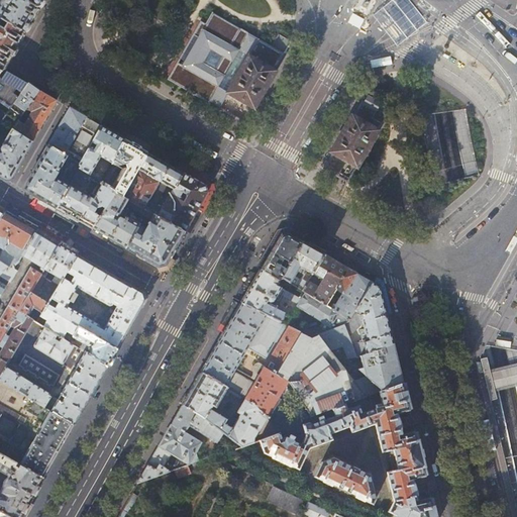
[(0,0),(0,1),(1,0),(5,0),(4,3),(4,4),(5,5),(3,7),(2,7),(1,8),(0,10),(0,18),(8,23),(25,33),(28,27),(43,0),(0,0)]
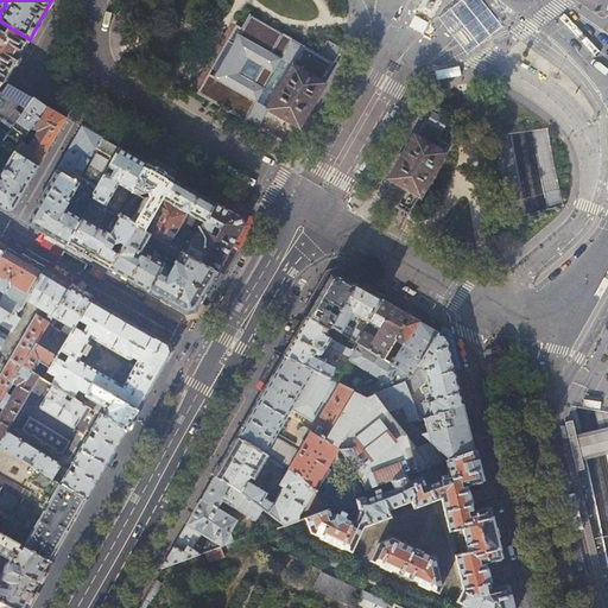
[(432,19),(443,0),(422,0),(417,10),(432,19)]
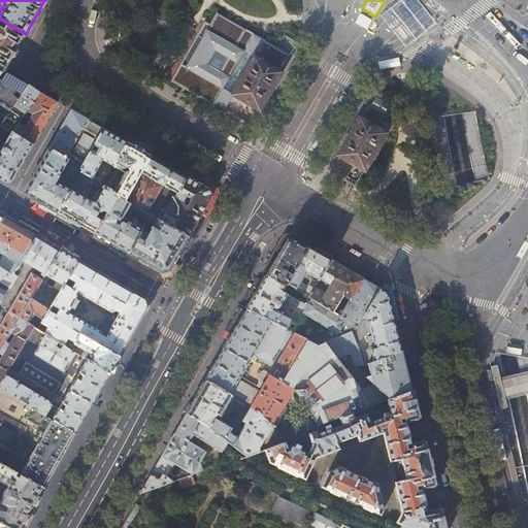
[(172,80),(219,108),(224,110),(228,102),(232,95),(258,110),(260,111),(284,70),(282,70),(291,55),(289,54),(277,47),(252,33),(226,30),(205,22),(172,80)]
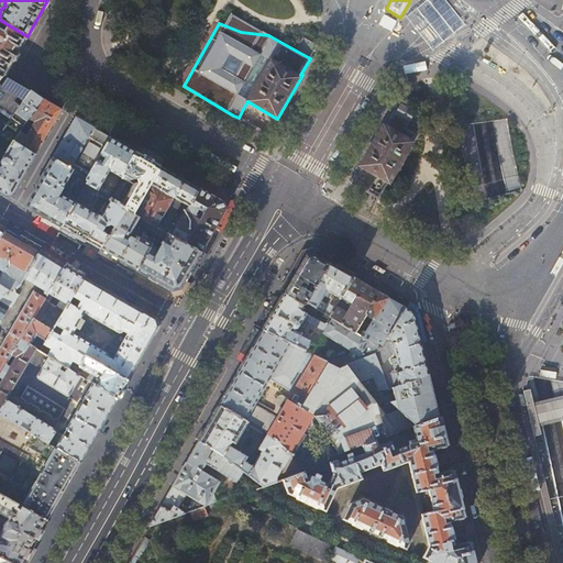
[(0,78),(3,75),(4,76),(15,56),(28,36),(9,25),(4,32),(0,29),(0,78)]
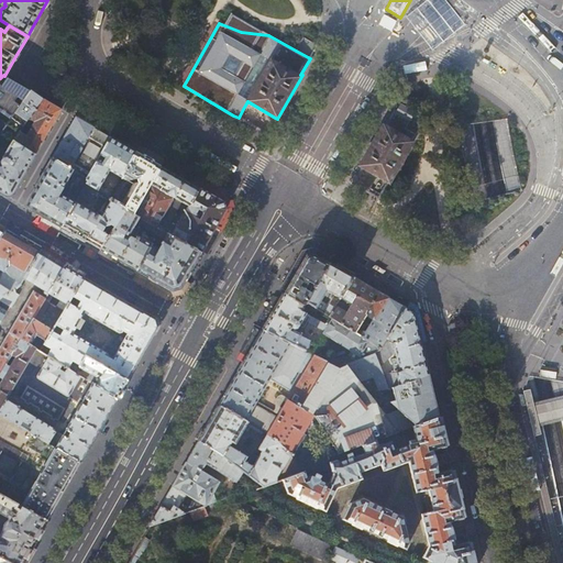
[(0,134),(30,90),(24,87),(8,78),(4,76),(3,75),(0,78),(0,134)]
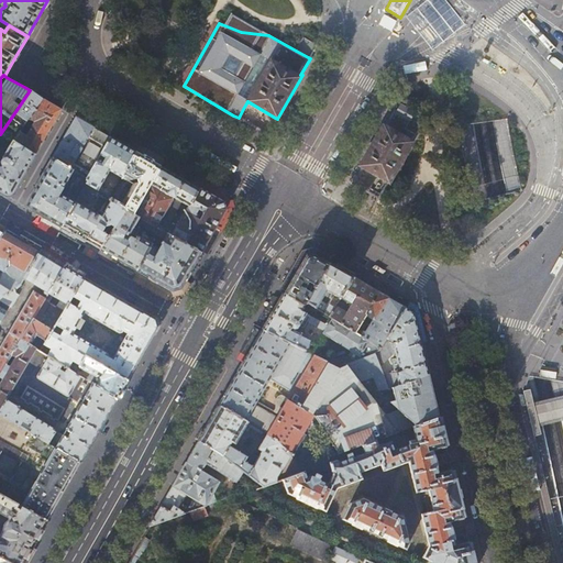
[(34,94),(30,90),(0,134),(0,139),(10,145),(13,141),(20,132),(29,119),(43,99),(40,97),(34,94)]
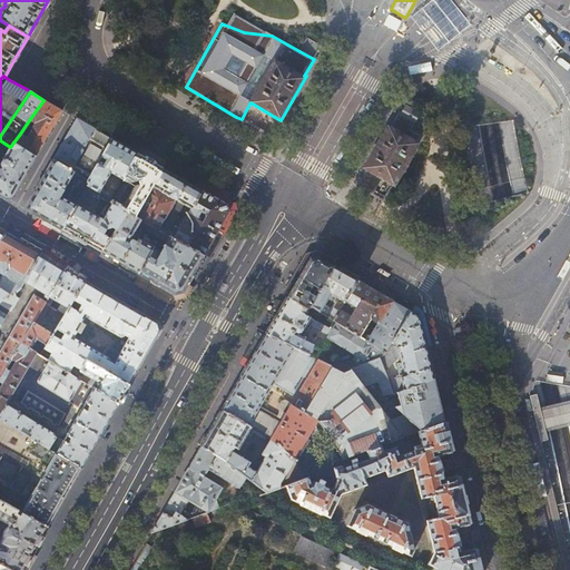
[(43,100),(29,120),(35,124),(35,125),(27,138),(20,134),(13,143),(36,157),(49,135),(62,110),(57,107),(43,100)]
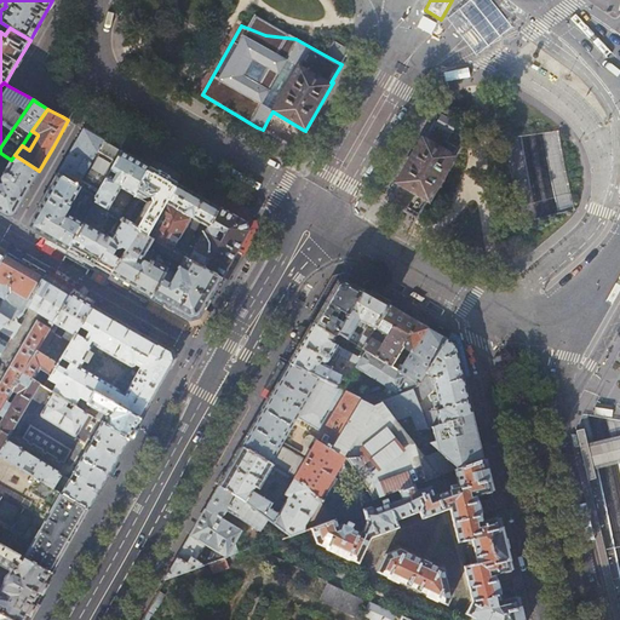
[(455,126),(457,124),(442,115),(440,118),(437,116),(436,119),(438,121),(436,124),(451,133),(453,130),(455,131),(458,127),(455,126)]
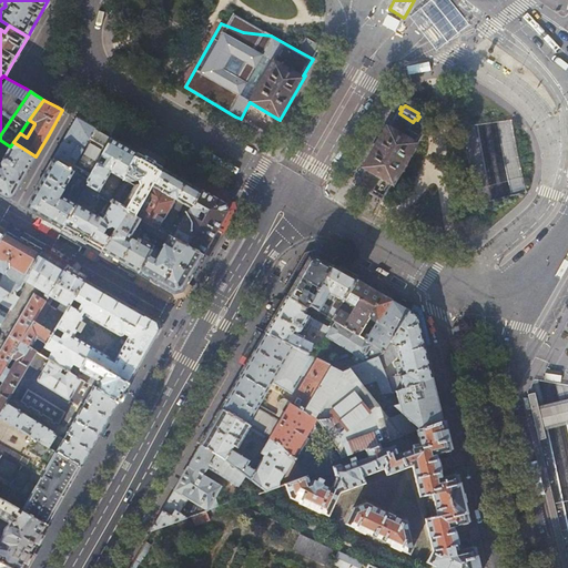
[(60,148),(53,159),(71,170),(97,130),(85,123),(77,119),(60,148)]
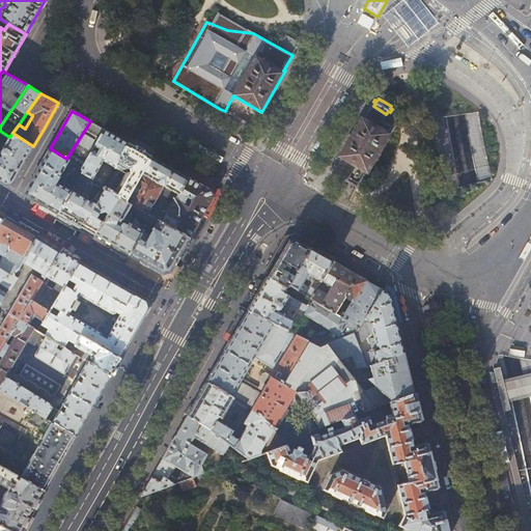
[(355,165),(367,172),(389,134),(391,135),(395,128),(368,112),(366,115),(363,119),(361,117),(351,135),(339,156),(341,157),(355,165)]
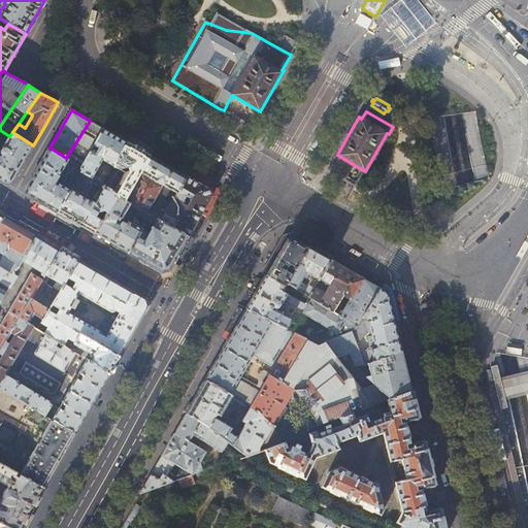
[(96,124),(90,121),(66,158),(72,162),(77,164),(81,167),(103,128),(96,124)]
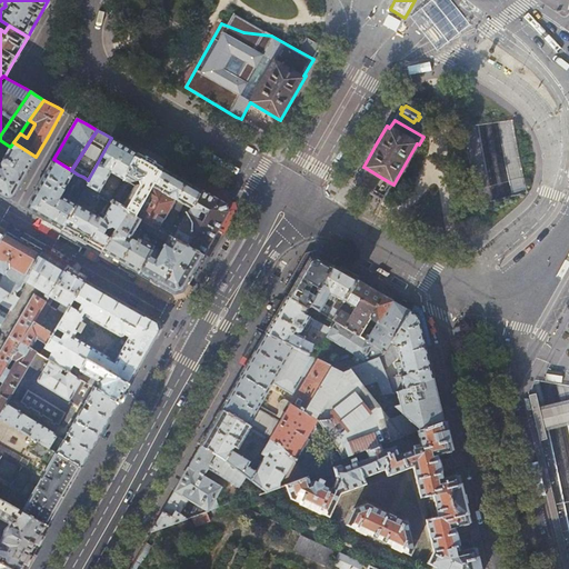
[(125,146),(111,138),(88,180),(90,181),(88,186),(111,199),(113,196),(101,189),(111,172),(123,179),(138,153),(125,146)]
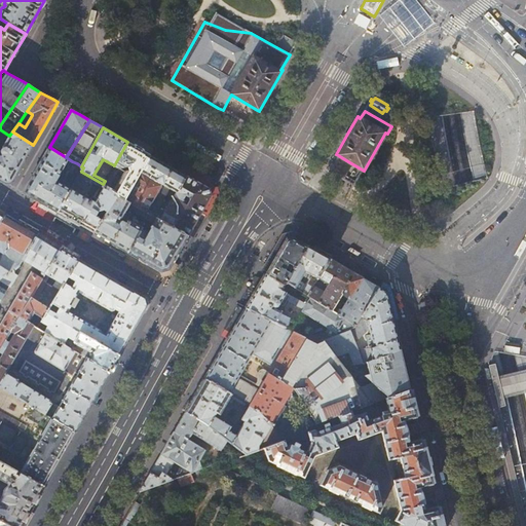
[(12,132),(9,136),(2,149),(1,150),(1,151),(2,152),(2,153),(0,151),(0,179),(5,182),(7,183),(8,183),(10,182),(11,182),(13,179),(21,165),(33,145),(12,132)]
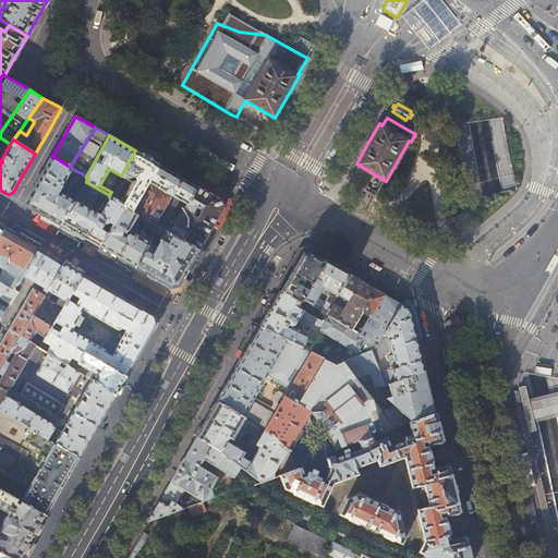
[(137,152),(135,150),(121,176),(120,177),(132,183),(120,202),(126,206),(124,207),(132,213),(150,183),(160,165),(137,152)]
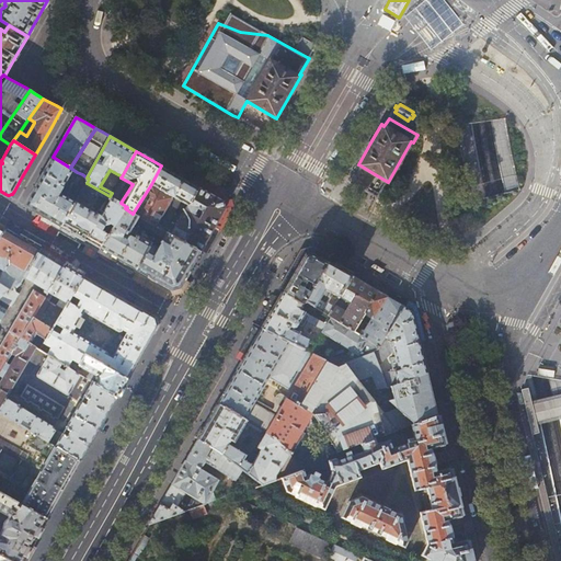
[(77,172),(70,168),(53,157),(25,205),(39,214),(61,226),(87,183),(89,179),(87,178),(82,174),(80,179),(77,178),(66,196),(60,192),(71,171),(76,174),(77,172)]
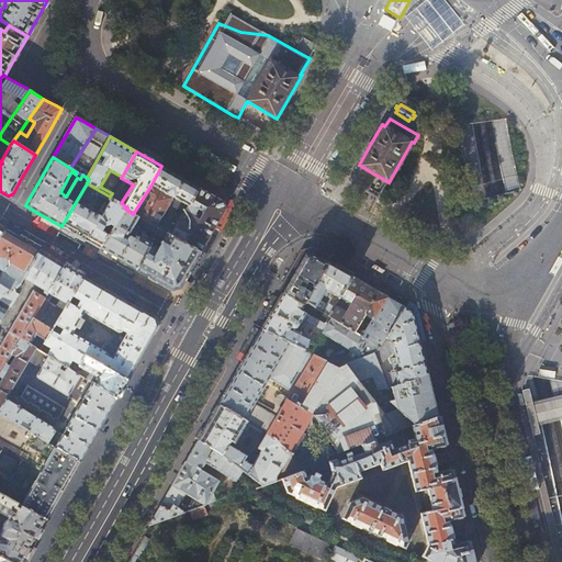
[(167,169),(161,166),(152,184),(189,205),(171,235),(201,253),(213,231),(226,210),(224,202),(189,181),(167,169)]
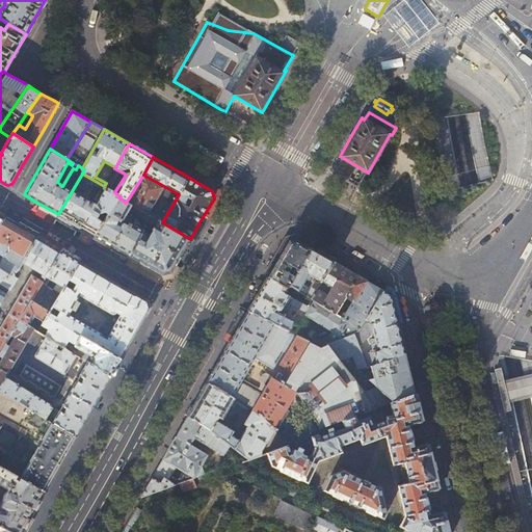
[(355,165),(342,157),(338,165),(333,174),(347,182),(354,167),(355,165)]
